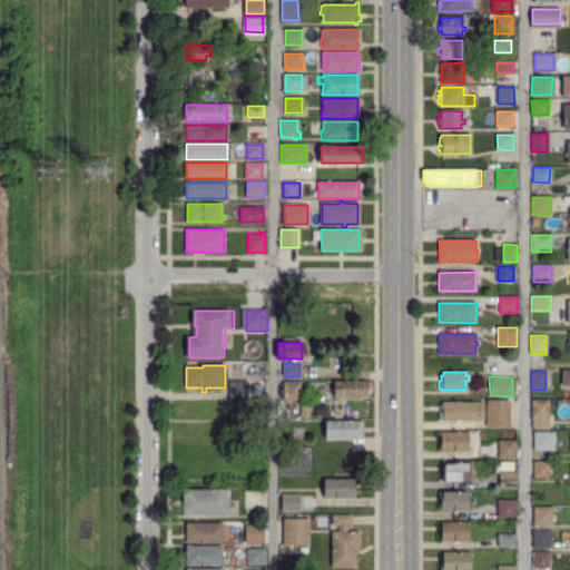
[(232,377),(246,377),(251,381),(251,399),(232,399),(232,377)]
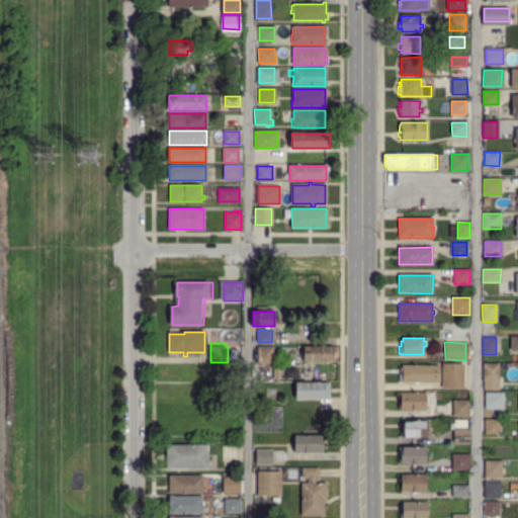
[(308,363),(305,363),(305,361),(304,347),(333,347),(333,348),(336,348),(336,359),(333,359),(333,361),(308,361),(308,363)]
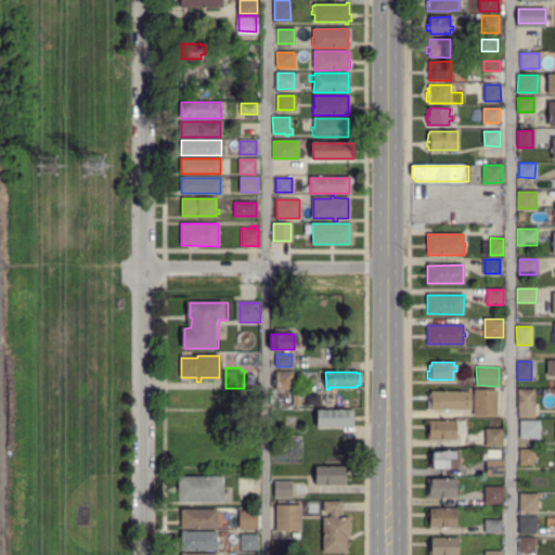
[(292,389),(275,389),(275,373),(292,373),(292,389)]
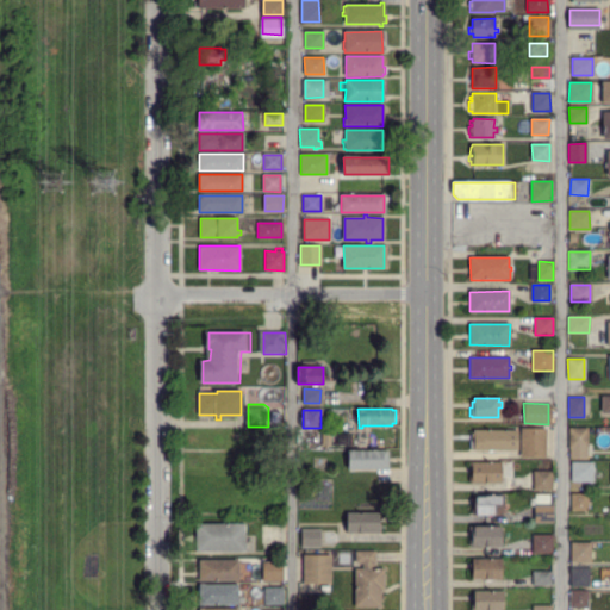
[(568,449),(568,429),(587,428),(589,449),(568,449)]
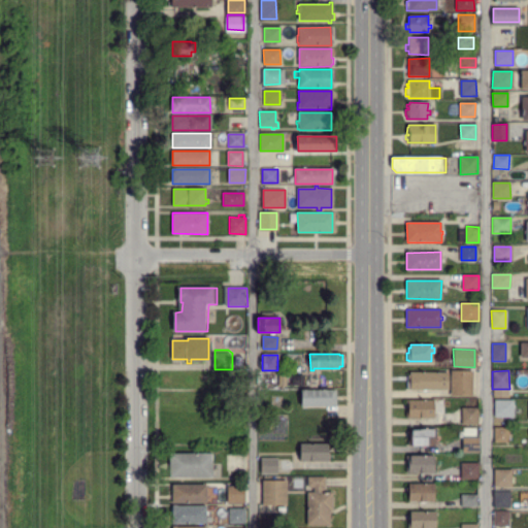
[(449,394),(451,371),(471,372),(470,395),(449,394)]
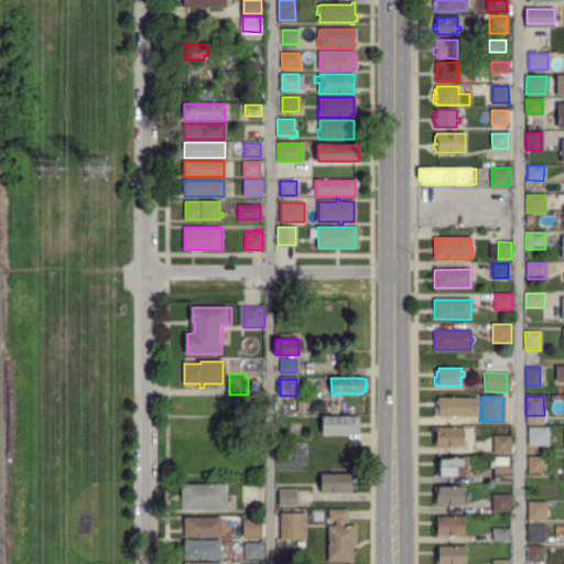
[(436,415),(436,414),(435,414),(435,408),(435,401),(437,401),(437,398),(468,398),(468,415),(436,415)]
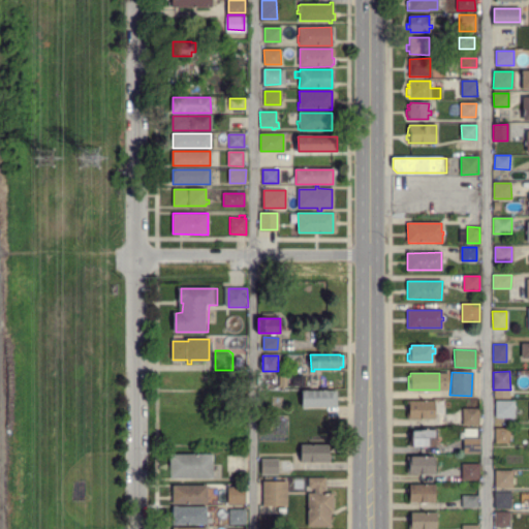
[(336,407),(302,406),(302,391),(336,391),(336,407)]
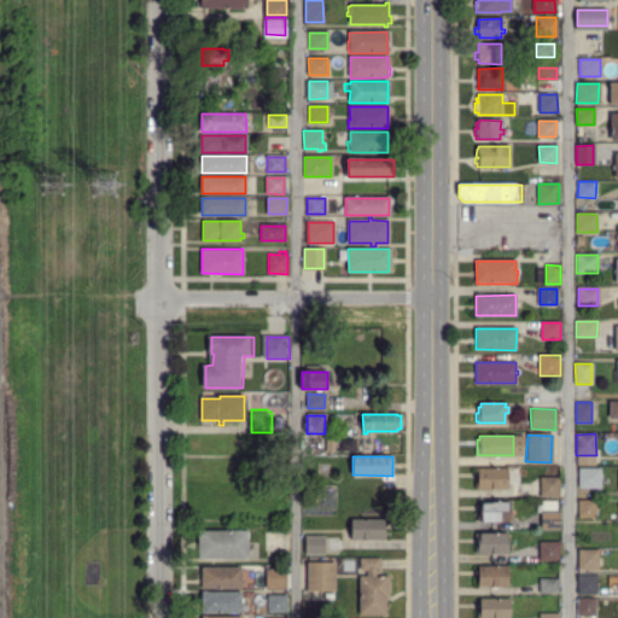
[(476,488),(476,468),(507,470),(508,488),(476,488)]
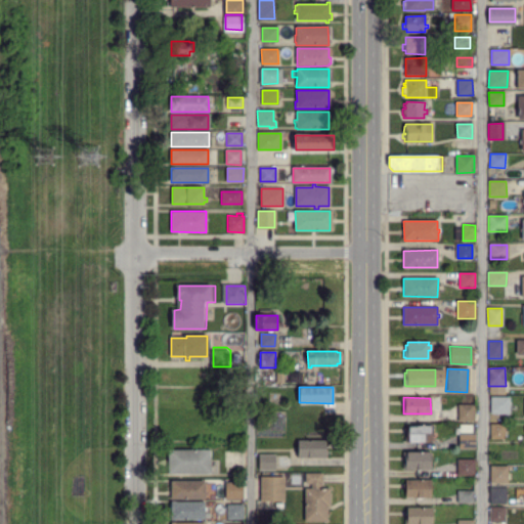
[(509,412),(491,412),(491,397),(509,397),(509,412)]
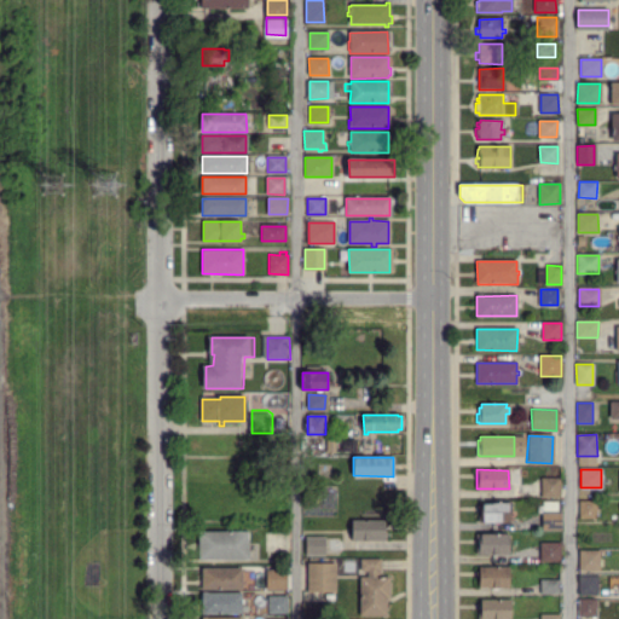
[(541,496),(541,479),(560,479),(560,496),(541,496)]
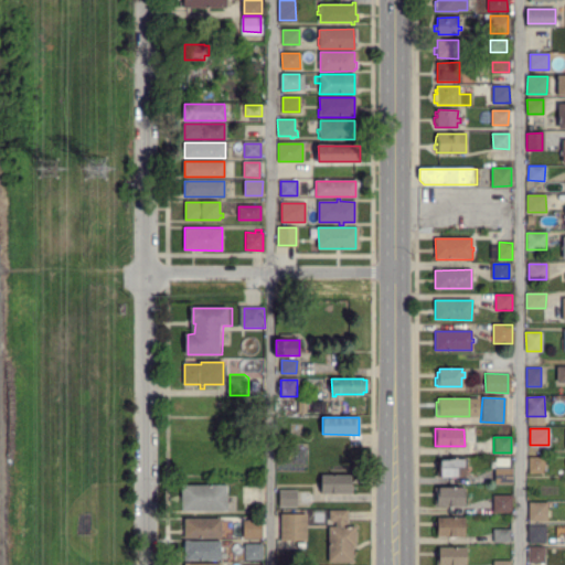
[(528,470),(526,457),(543,457),(543,470),(528,470)]
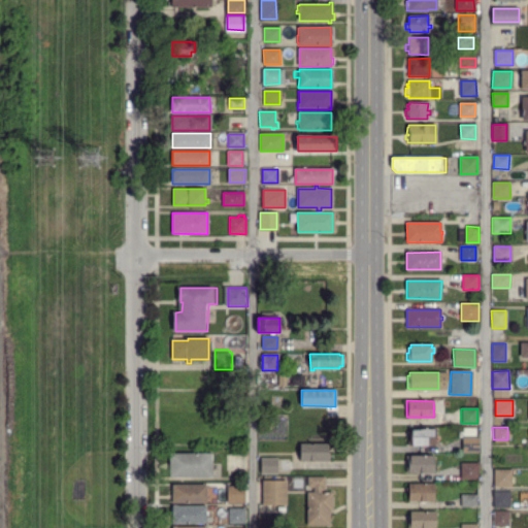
[(435,444),(409,444),(409,443),(407,443),(407,437),(408,437),(408,431),(409,431),(409,428),(435,429),(435,444)]
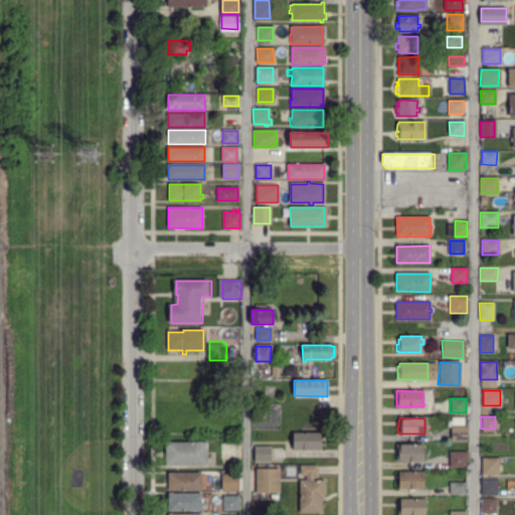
[(452,441),(452,417),(463,417),(463,424),(467,425),(467,441),(452,441)]
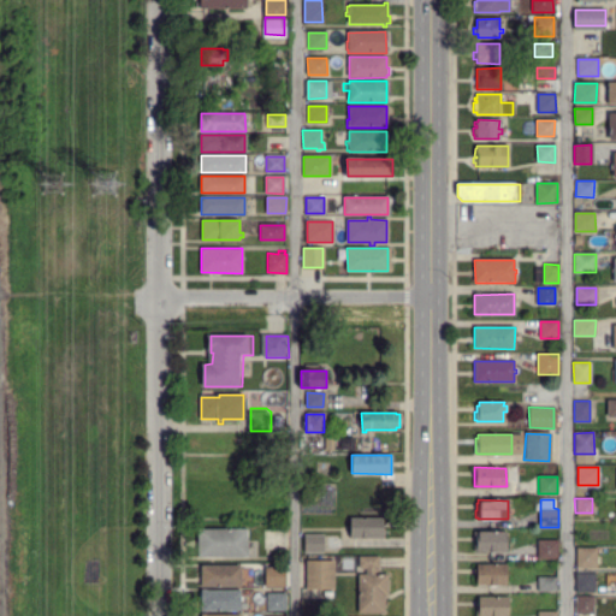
[(350,537),(350,517),(381,517),(383,537),(350,537)]
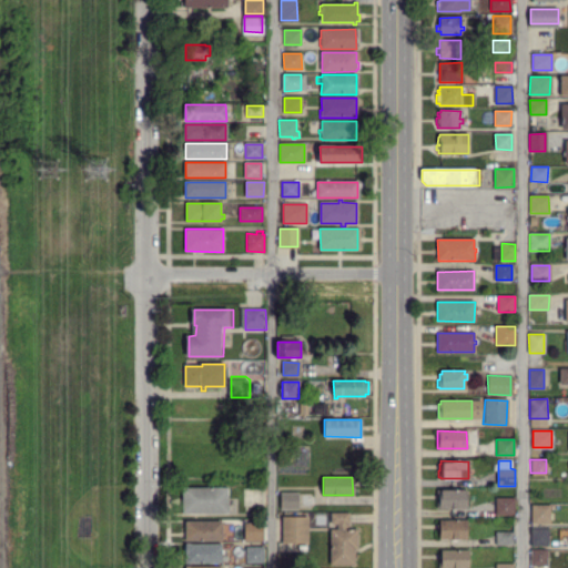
[(183,513),(182,489),(226,489),(227,513),(183,513)]
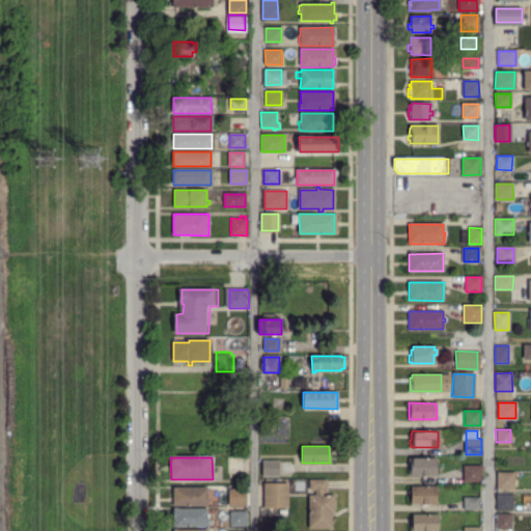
[(246,473),(228,472),(228,457),(246,458),(246,473)]
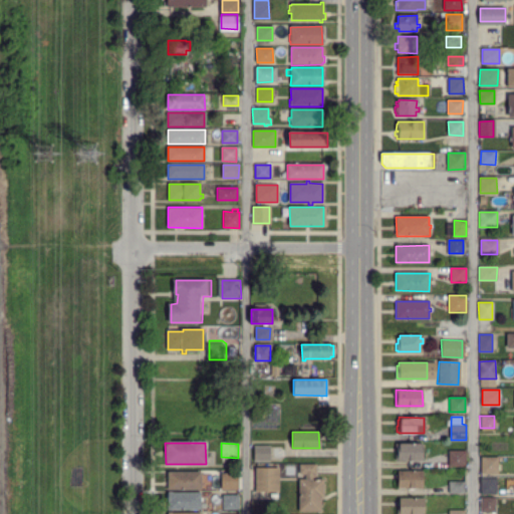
[(397,462),(396,444),(421,444),(421,462),(397,462)]
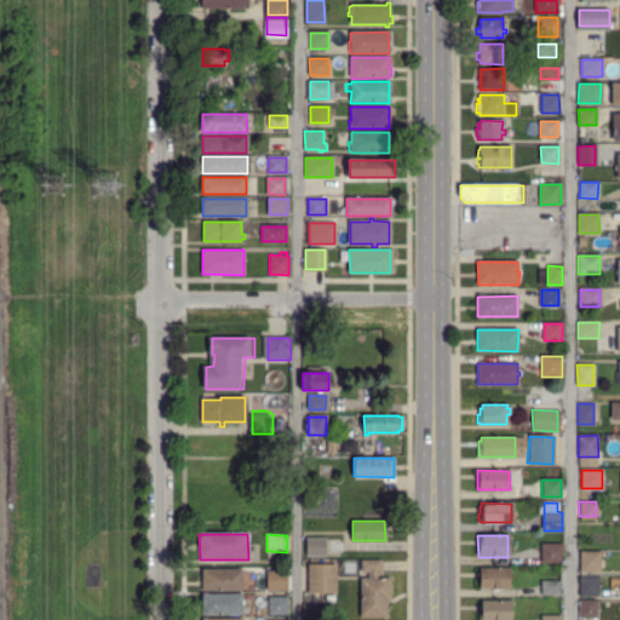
[(306,556),(306,539),(323,539),(325,555),(306,556)]
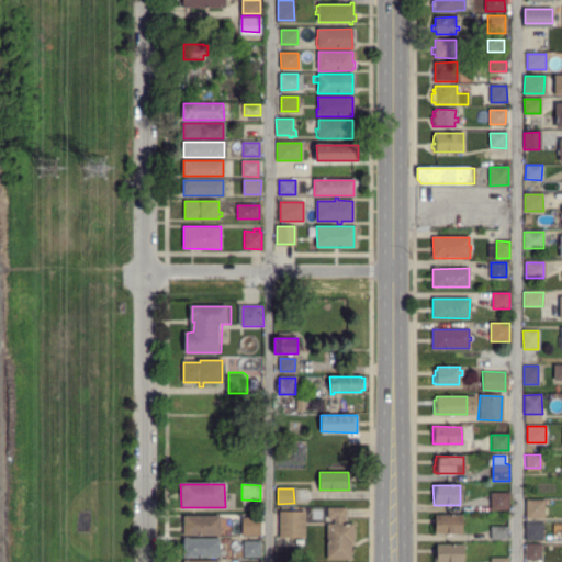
[(507,508),(493,508),(493,496),(507,496),(507,508)]
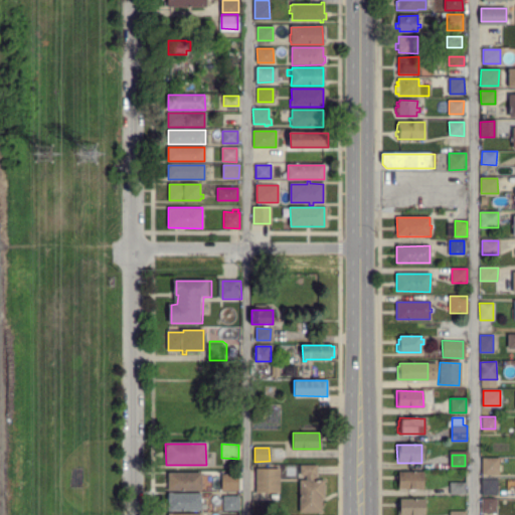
[(495,470),(480,469),(480,457),(494,457),(495,470)]
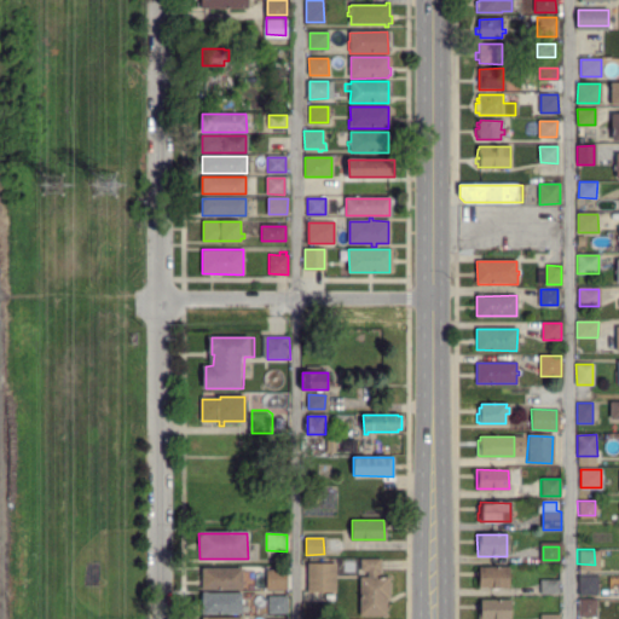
[(386,615),(360,615),(360,577),(368,578),(368,571),(362,571),(362,560),(380,560),(380,571),(380,578),(389,578),(389,599),(386,599),(386,615)]
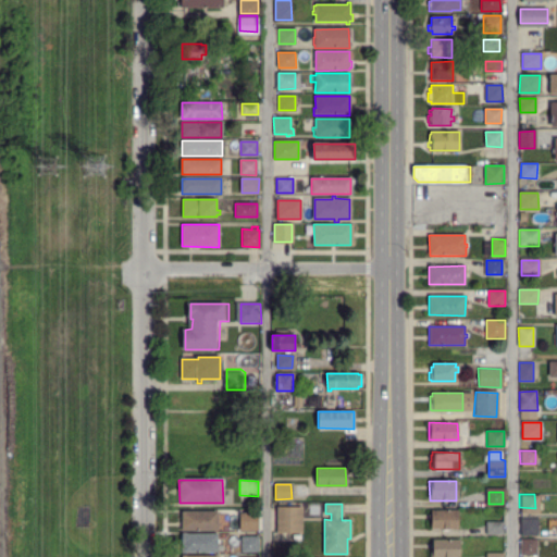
[(302,506),(276,505),(275,532),(301,532),(302,506)]
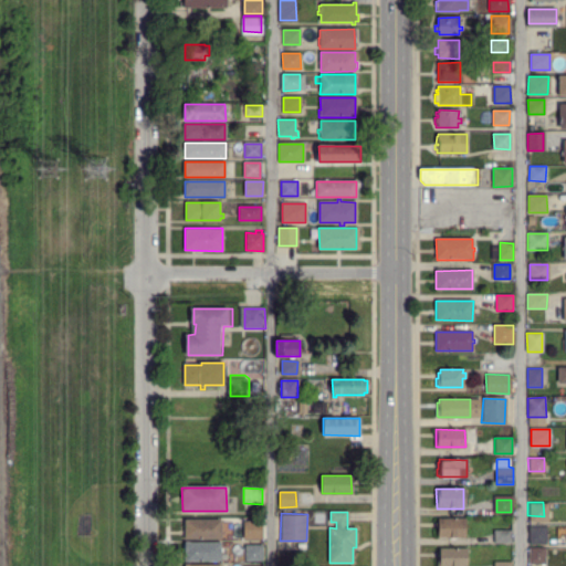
[(185,540),(185,520),(220,520),(220,525),(223,525),(223,531),(220,531),(220,540),(185,540)]
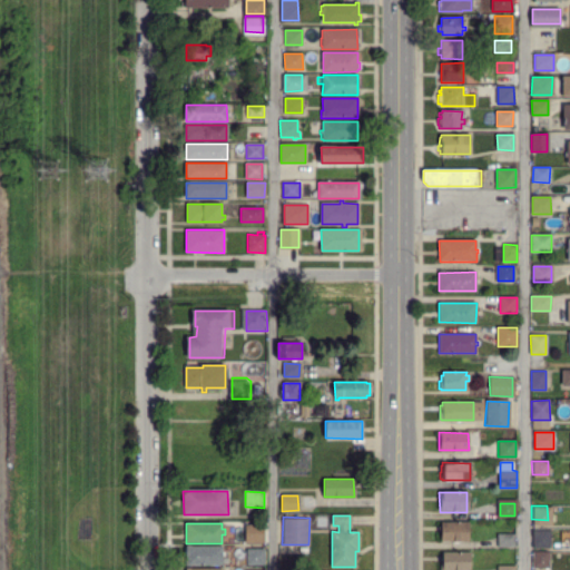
[(468,540),(441,540),(441,530),(438,530),(438,528),(441,528),(441,523),(468,523),(468,540)]
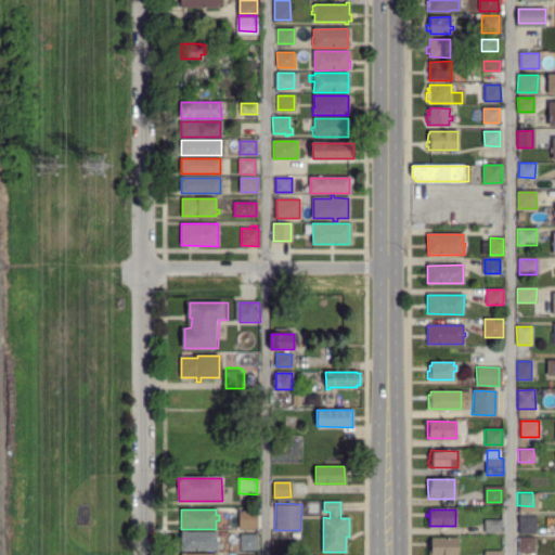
[(217,527),(228,527),(228,513),(217,513),(217,527)]
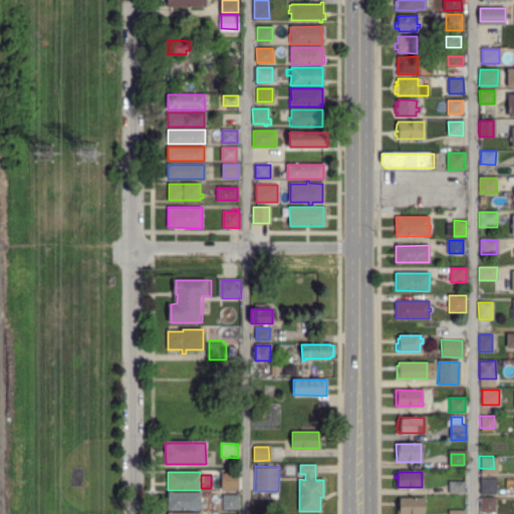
[(224,488),(224,477),(237,477),(237,488),(224,488)]
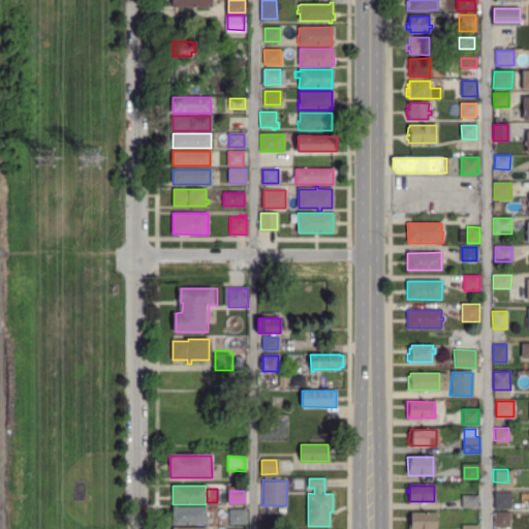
[(509,507),(495,507),(495,492),(509,493),(509,507)]
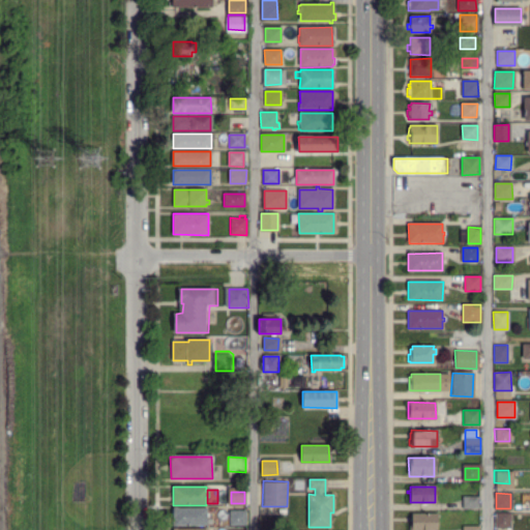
[(478,508),(463,507),(463,497),(478,497),(478,508)]
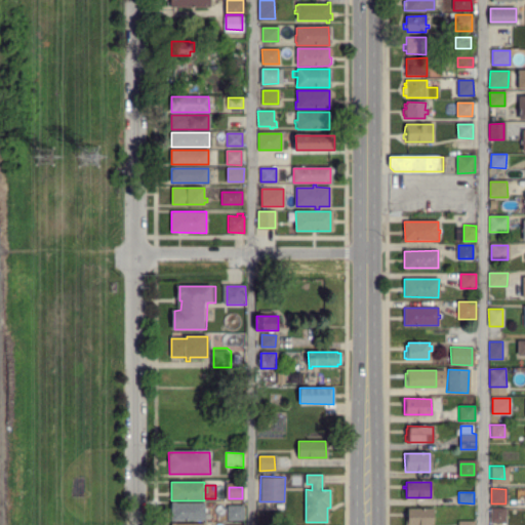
[(172,520),(172,512),(170,511),(170,505),(171,505),(171,503),(204,503),(204,508),(206,508),(206,511),(204,511),(204,520),(172,520)]
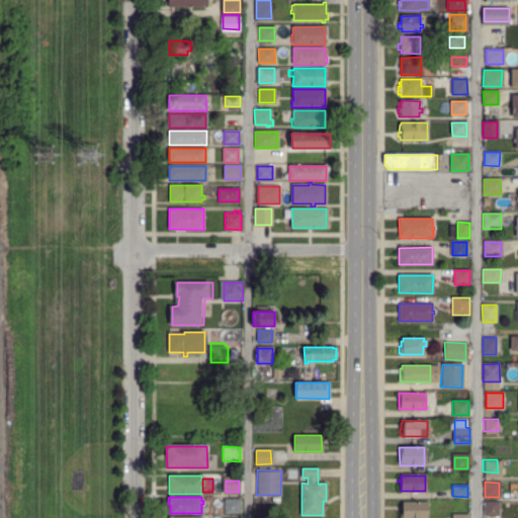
[(225,513),(225,500),(239,500),(240,512),(225,513)]
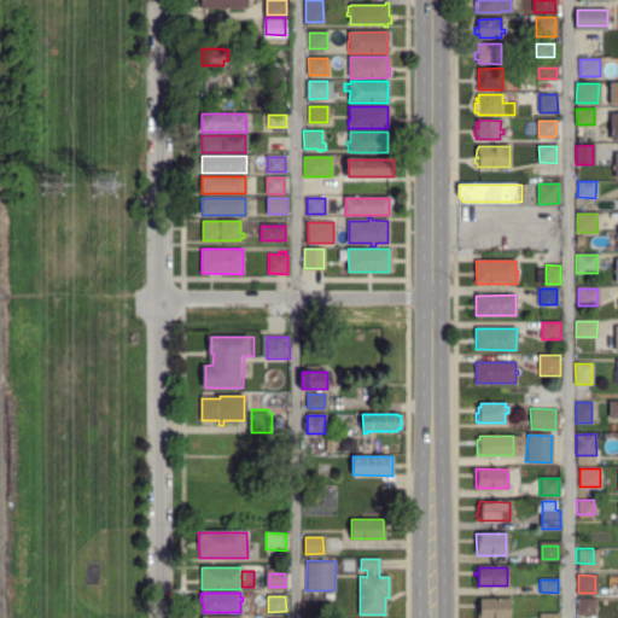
[(478,617),(478,602),(481,602),(481,600),(508,599),(508,617),(478,617)]
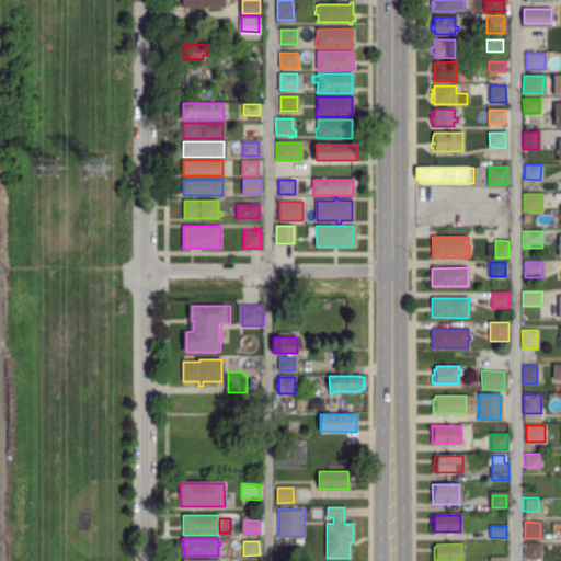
[(526,559),(526,544),(539,544),(539,559),(526,559)]
